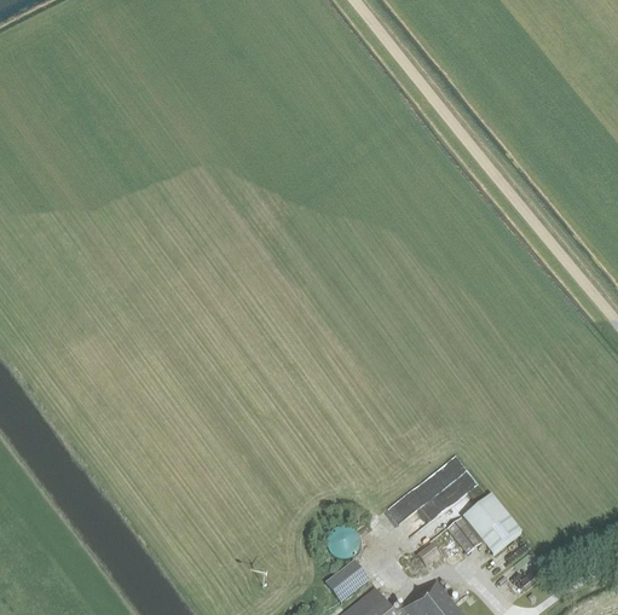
[(465,516),(494,555),(523,533),(494,494),(465,516)]
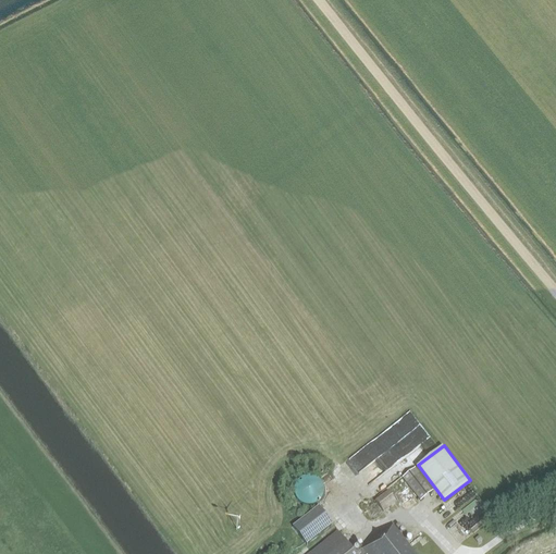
[(374,474),(372,470),(375,468),(371,462),(363,467),(371,477),(374,474)]
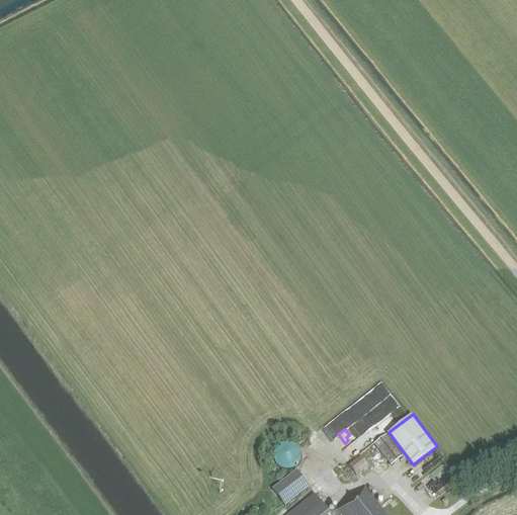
[(404,454),(391,438),(379,446),(392,463),(404,454)]
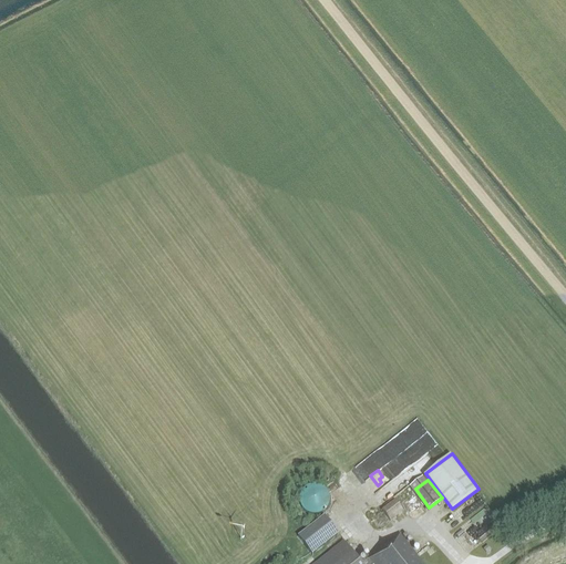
[(330,499),(330,496),(330,494),(330,492),(329,490),(328,489),(327,486),(326,485),(323,484),(321,483),(320,482),(318,482),(316,481),(314,482),(311,482),(309,483),(307,484),(306,485),(304,486),(302,489),(301,490),(300,492),(300,494),(300,496),(300,499),(301,501),(301,503),(302,505),(304,506),(306,508),(307,510),(309,511),(311,511),(314,512),(316,512),(318,512),(320,511),(321,511),(323,510),(326,508),(327,506),(328,505),(329,503),(330,501),(330,499)]
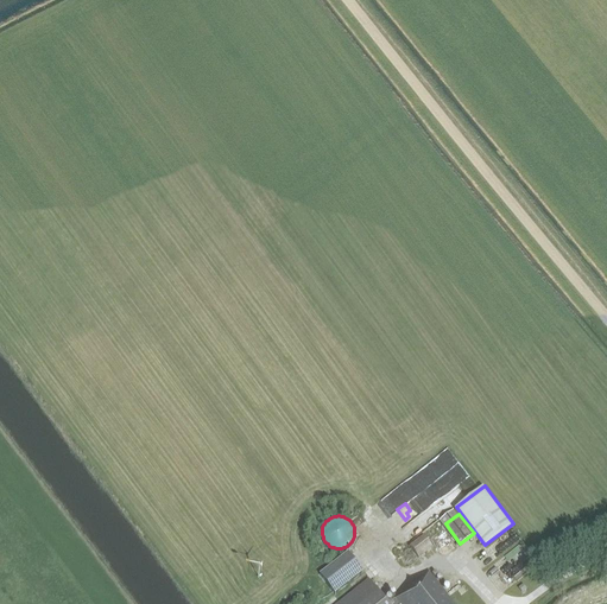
[(434,544),(425,533),(410,544),(413,548),(416,552),(419,555),(434,544)]
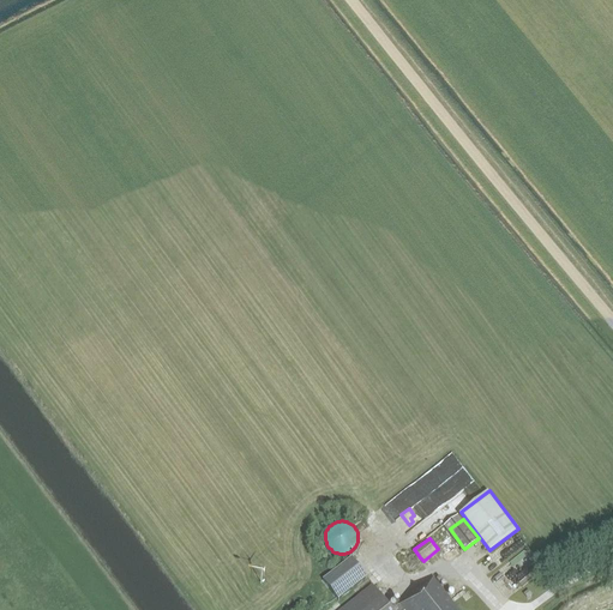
[(360,566),(352,555),(324,578),(331,587),(340,597),(367,575),(360,566)]
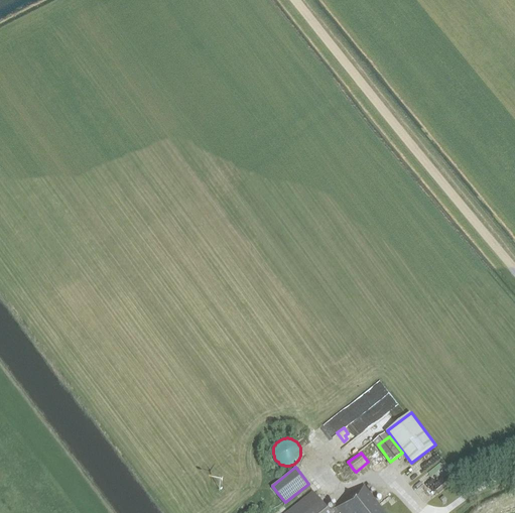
[(388,512),(365,483),(337,505),(330,510),(313,490),(284,512),(388,512)]
